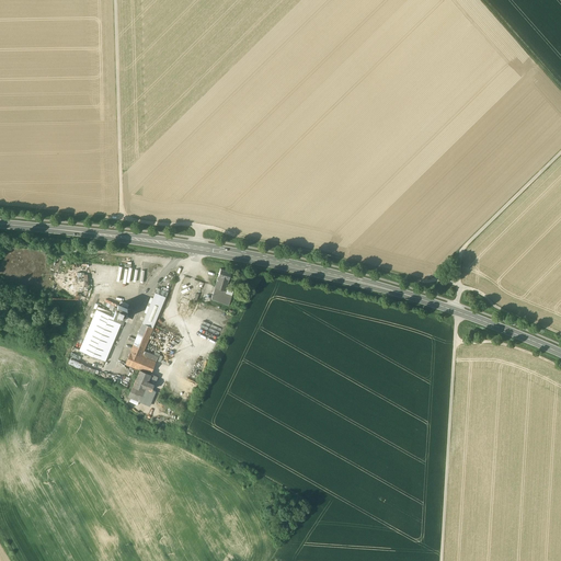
[(231,272),(220,268),(215,287),(226,290),(231,272)]
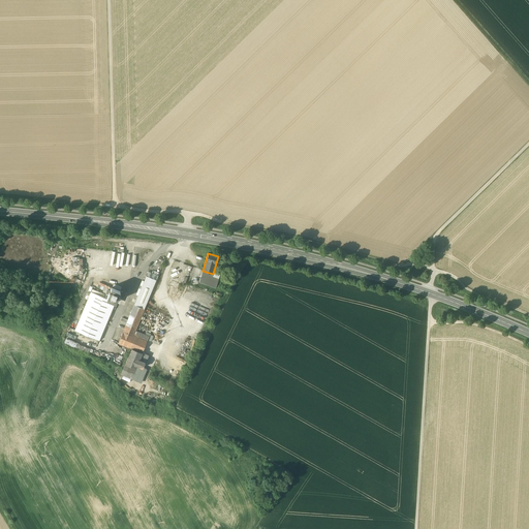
[(83,270),(83,258),(79,258),(79,256),(72,256),(72,274),(78,274),(78,270),(83,270)]
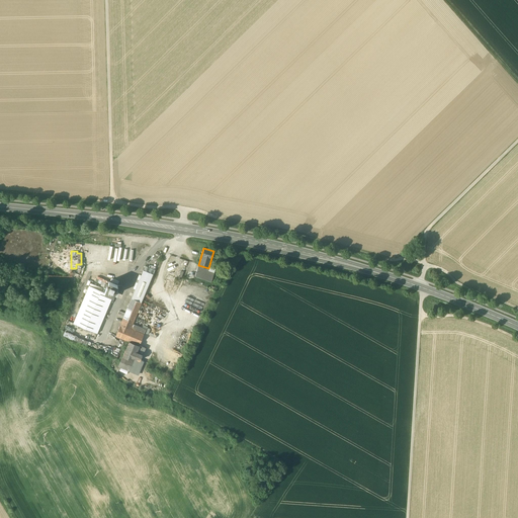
[(165,263),(167,270),(174,268),(172,261),(165,263)]
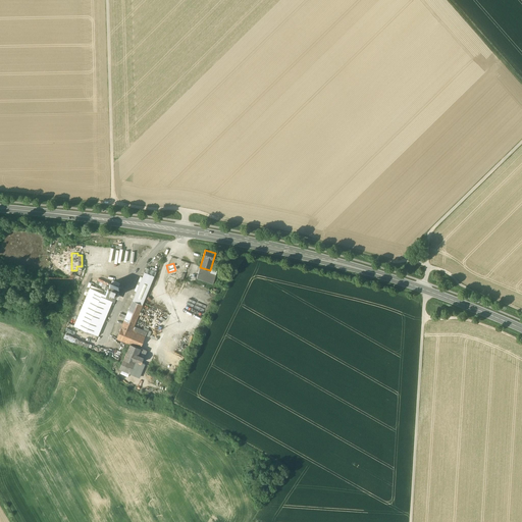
[(210,270),(200,267),(197,278),(213,283),(216,274),(209,272),(210,270)]
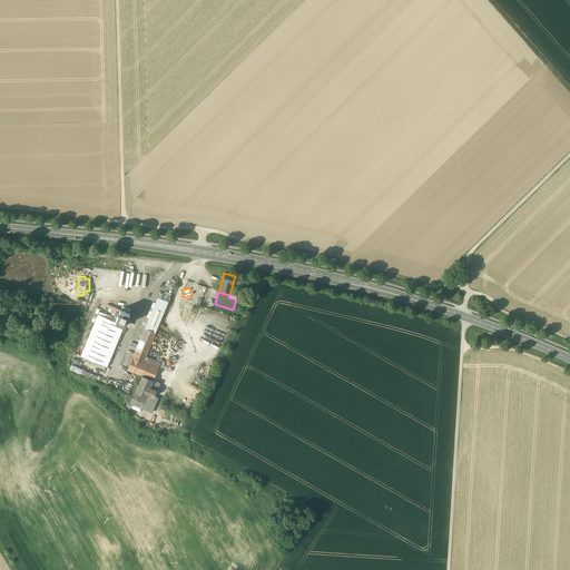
[(158,298),(128,371),(138,375),(146,357),(168,303),(158,298)]
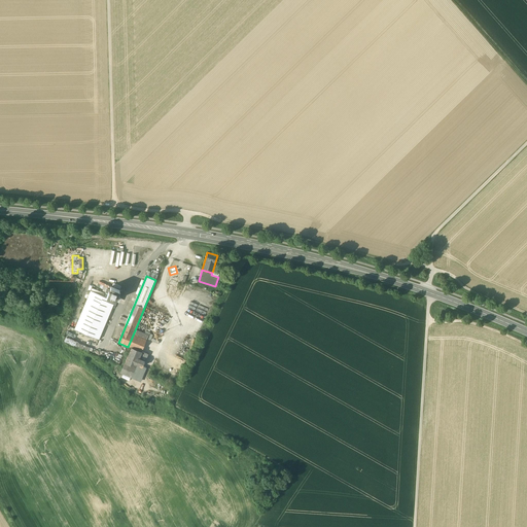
[(106,297),(115,301),(119,290),(111,286),(106,297)]
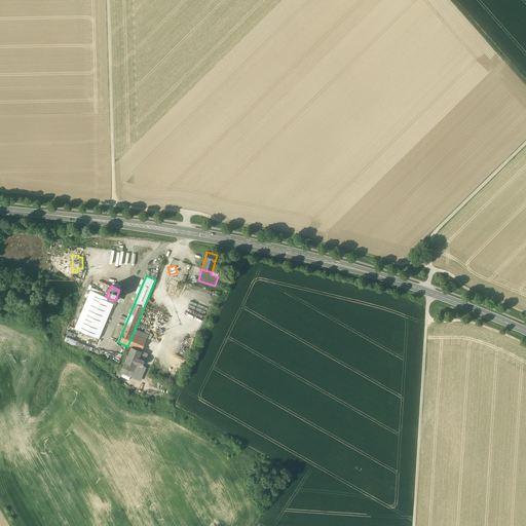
[(124,292),(119,290),(115,300),(119,302),(124,292)]
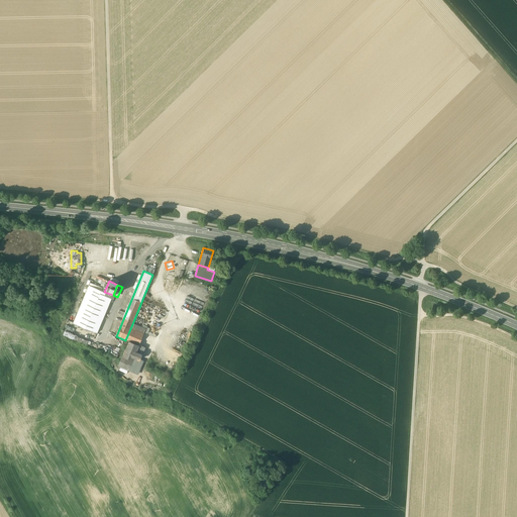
[(74,323),(97,333),(113,295),(104,292),(89,286),(74,323)]
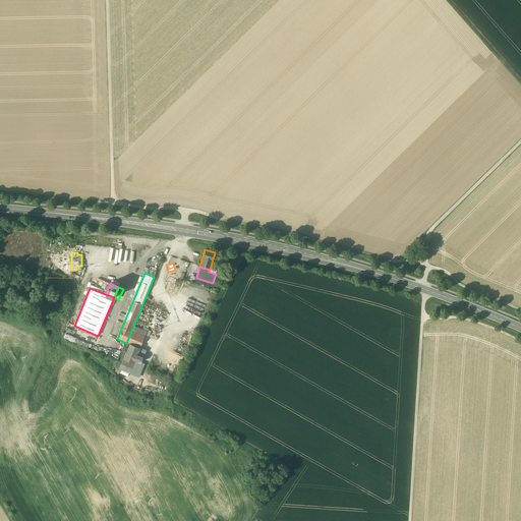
[(147,332),(133,327),(126,343),(129,344),(121,364),(131,368),(135,360),(140,362),(143,357),(137,355),(147,332)]
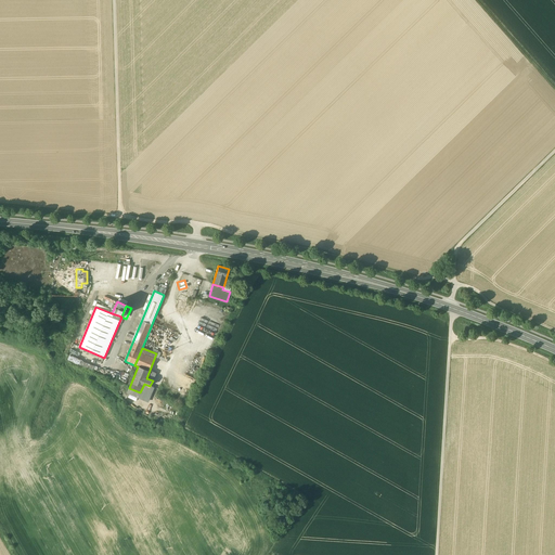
[(138,398),(147,402),(154,388),(150,386),(144,384),(138,398)]
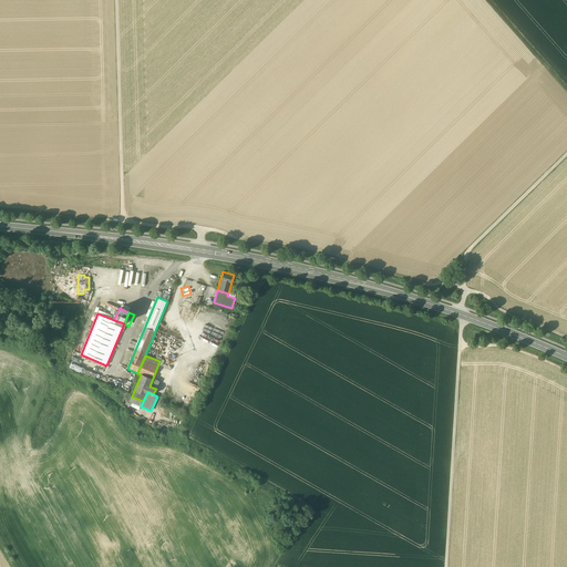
[(143,401),(132,397),(130,402),(141,406),(143,401)]
